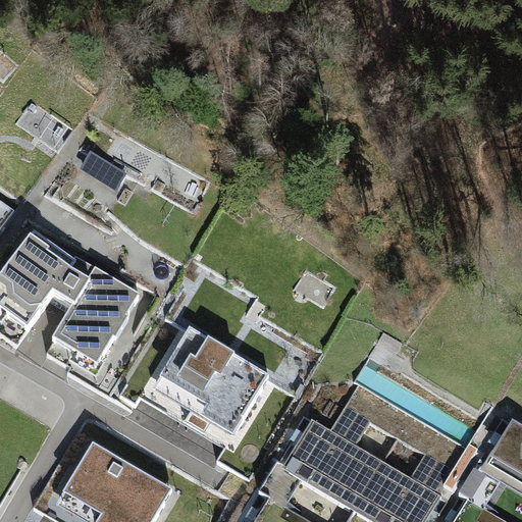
[(45,183),(0,256),(0,331),(17,343),(49,292),(83,311),(54,357),(109,390),(185,268),(45,183)]
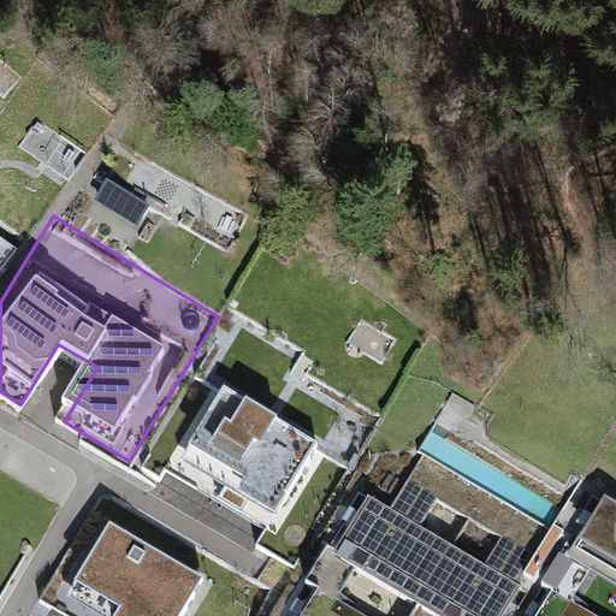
[(0,271),(17,244),(0,234),(0,271)]
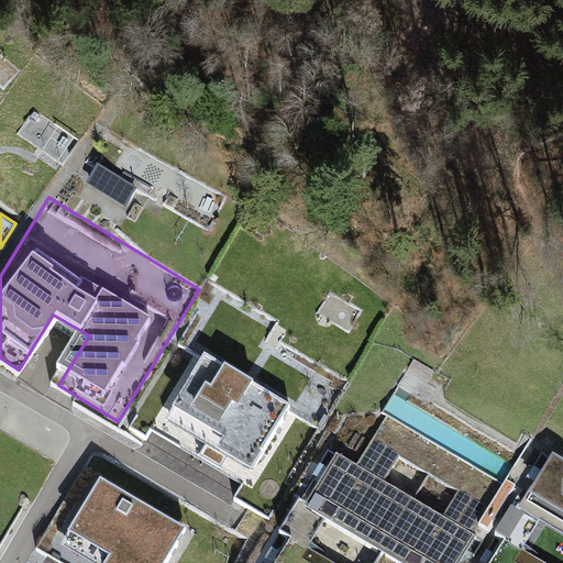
[(202,304),(130,431),(269,510),(342,383),(202,304)]
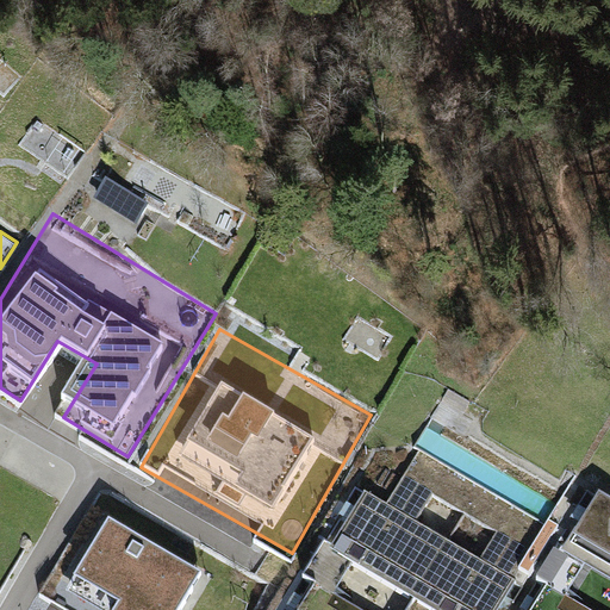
[(381,460),(329,551),(408,596),(460,505),(381,460)]
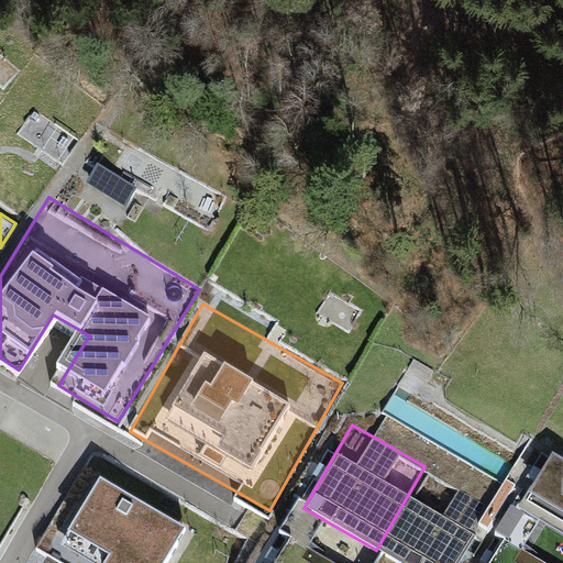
[(249,562),(262,540),(98,450),(39,556),(51,562),(249,562)]
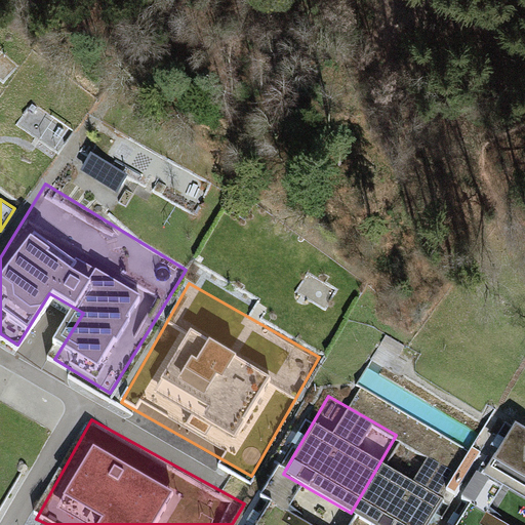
[(524,427),(517,422),(489,471),(524,491),(524,427)]
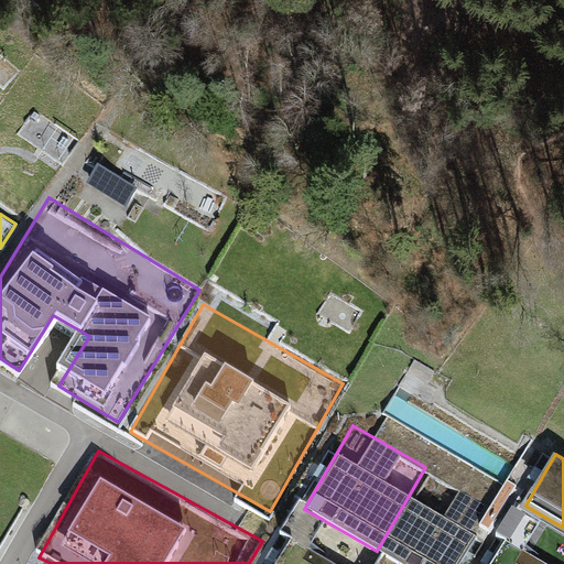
[(425,467),(377,551),(400,563),(467,563),(499,509),(425,467)]
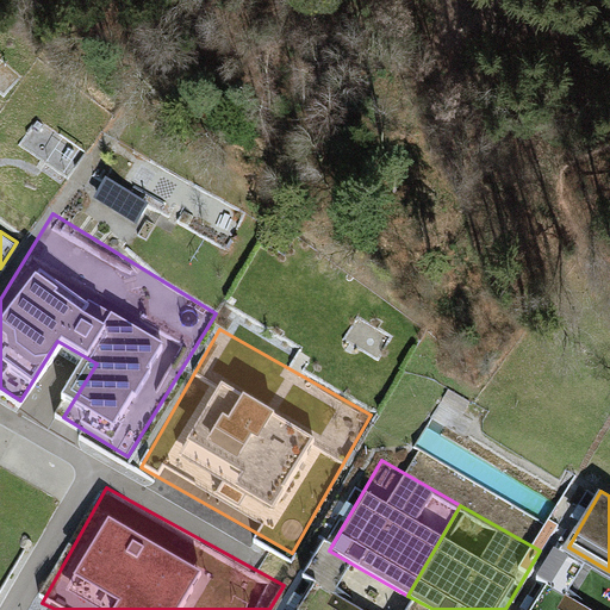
[(609,609),(609,592),(559,562),(531,609),(609,609)]
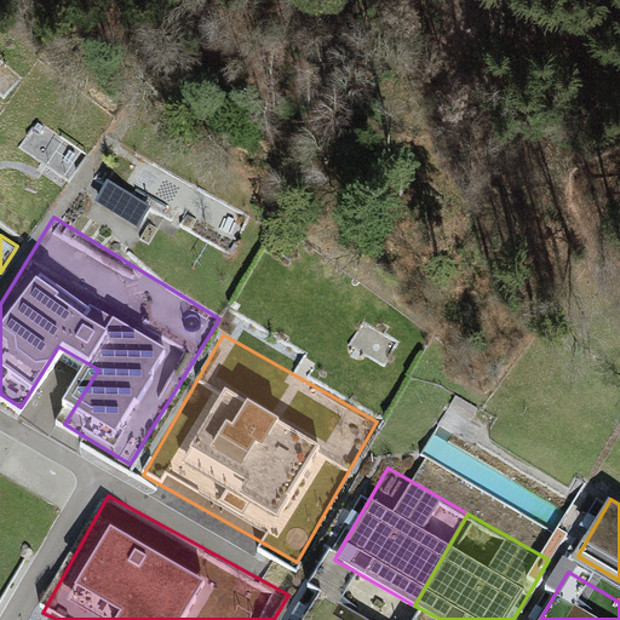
[(363,619),(315,592),(299,619),(363,619)]
